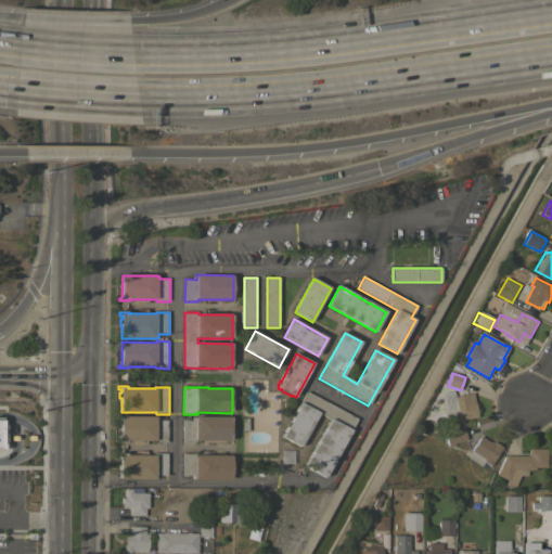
[(357,419),(324,477),(305,466),(331,420),(319,413),(300,447),(283,437),(308,391),(357,419)]
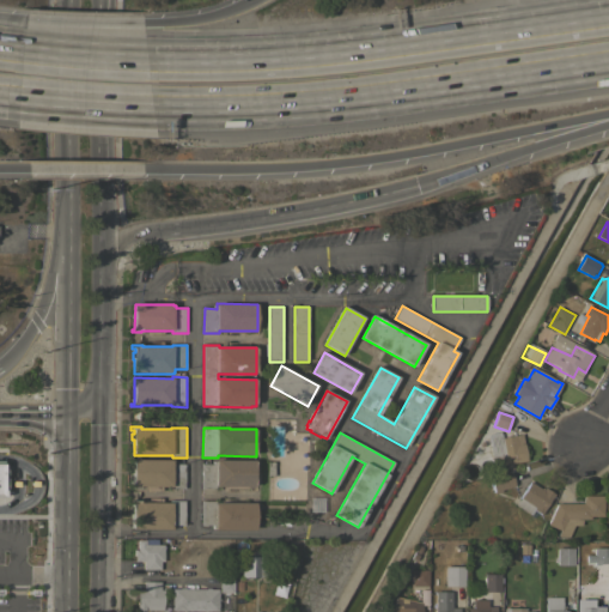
[(529,461),(494,468),(488,436),(491,434),(500,432),(503,438),(523,435),(529,461)]
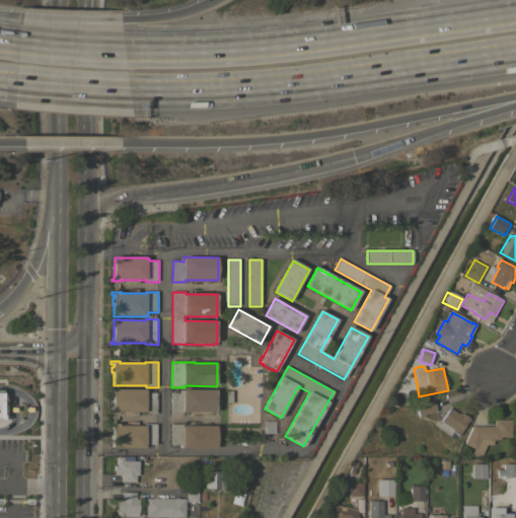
[(147,389),(147,391),(148,391),(148,393),(158,393),(158,414),(145,414),(145,412),(139,412),(139,414),(113,414),(114,389),(147,389)]
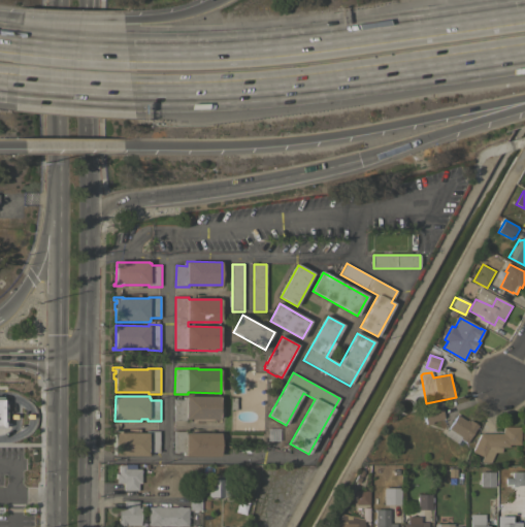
[(221,397),(221,420),(215,420),(215,421),(197,421),(197,424),(194,424),(194,420),(188,420),(188,421),(174,421),(174,400),(185,400),(185,398),(187,398),(187,396),(221,397)]
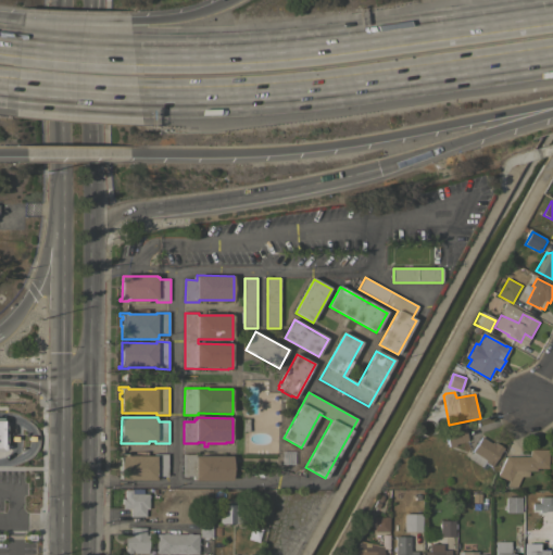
[(445,433),(465,427),(469,441),(456,444),(456,446),(450,449),(445,433)]
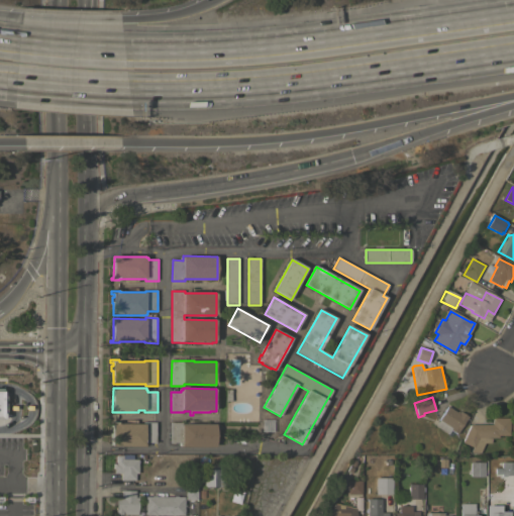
[(436,426),(448,407),(458,413),(458,412),(460,413),(461,412),(470,417),(458,434),(452,431),(449,435),(436,426)]
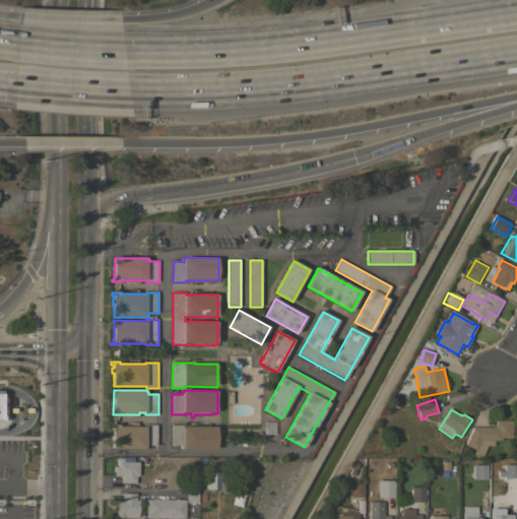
[(497,428),(497,420),(514,420),(514,438),(503,439),(503,441),(496,441),(496,446),(489,446),(483,457),(473,457),(476,450),(466,446),(474,428),(497,428)]
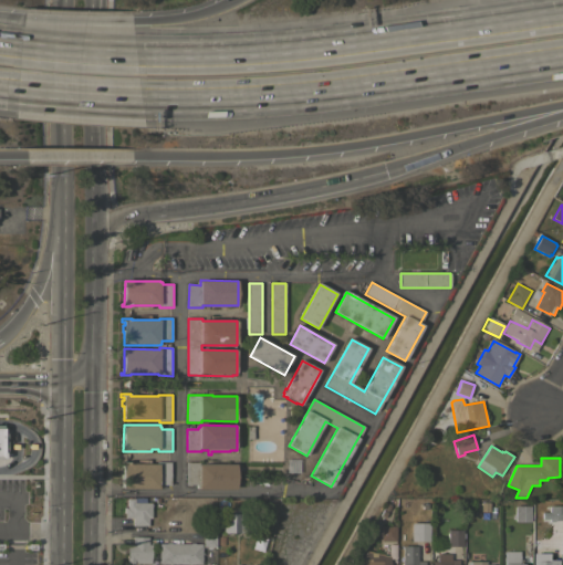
[(171,485),(160,485),(160,488),(159,488),(159,490),(123,489),(123,462),(131,462),(131,464),(158,466),(158,462),(173,462),(171,485)]
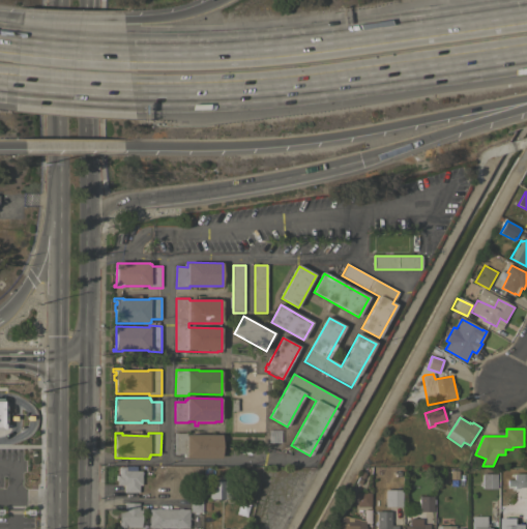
[(186,459),(186,458),(185,458),(185,454),(175,454),(175,433),(187,433),(187,435),(222,436),(222,459),(186,459)]
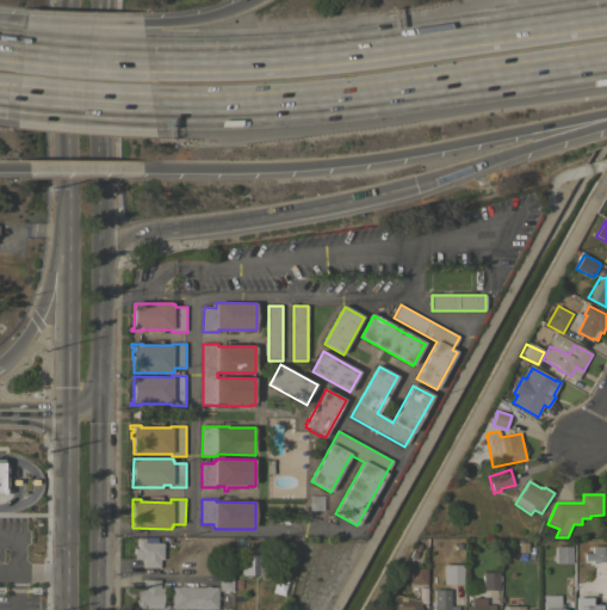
[(165,560),(161,560),(161,568),(144,568),(146,560),(136,560),(136,549),(138,549),(138,538),(154,538),(154,543),(165,543),(165,560)]
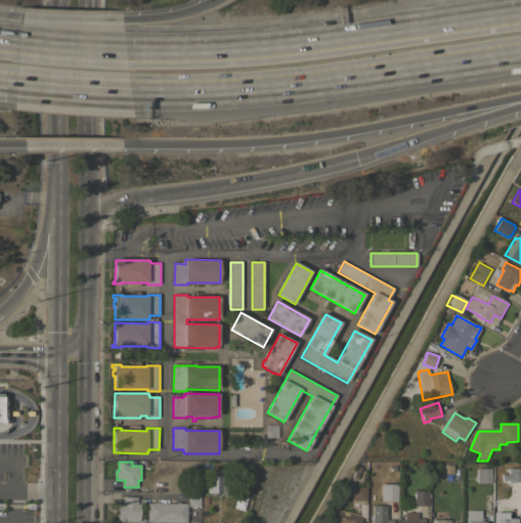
[(492,484),(478,483),(478,469),(493,469),(492,484)]
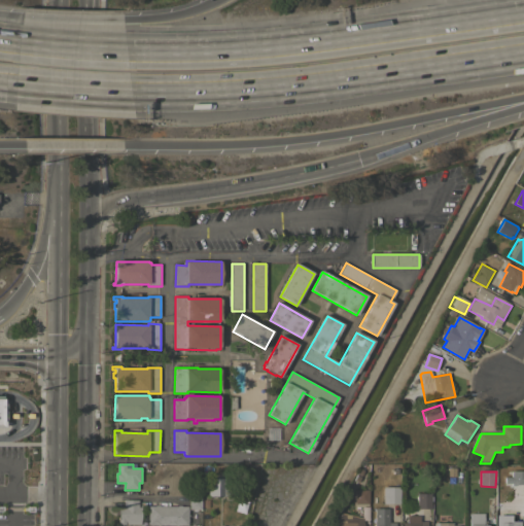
[(511,486),(523,485),(523,471),(511,471),(511,486)]
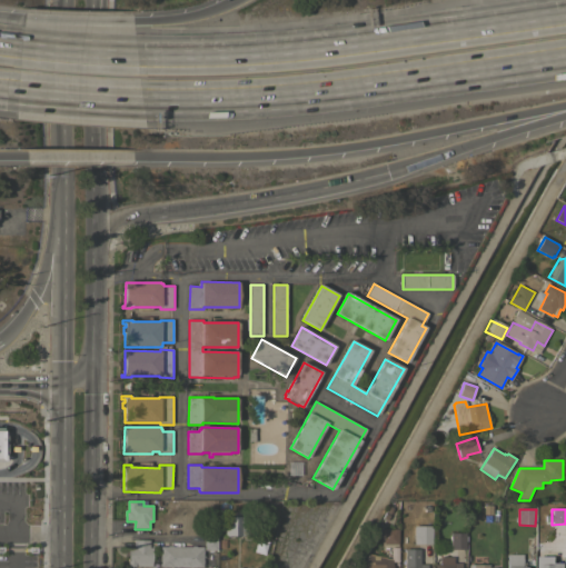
[(249,514),(249,524),(259,524),(259,532),(249,532),(249,537),(226,536),(226,517),(229,517),(230,512),(249,514)]
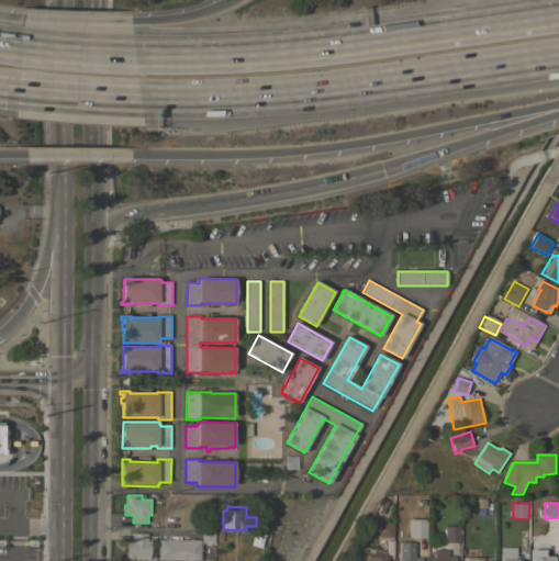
[(428,538),(411,538),(411,520),(428,520),(428,538)]
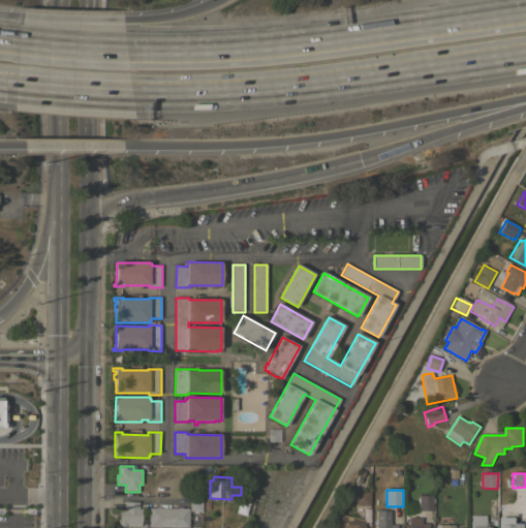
[(371,506),(357,506),(357,492),(371,492),(371,506)]
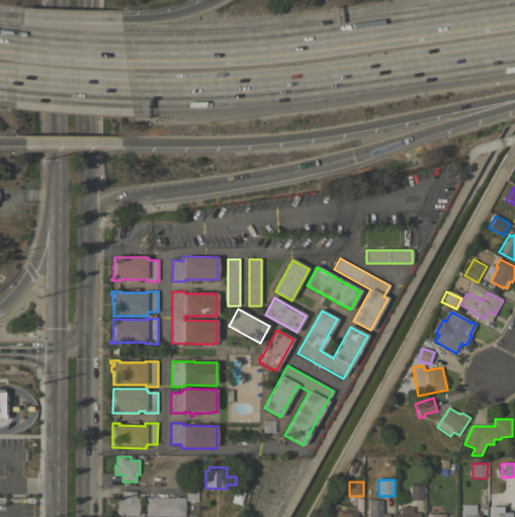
[(425,501),(411,501),(411,500),(410,500),(410,497),(411,497),(411,486),(425,486),(425,501)]
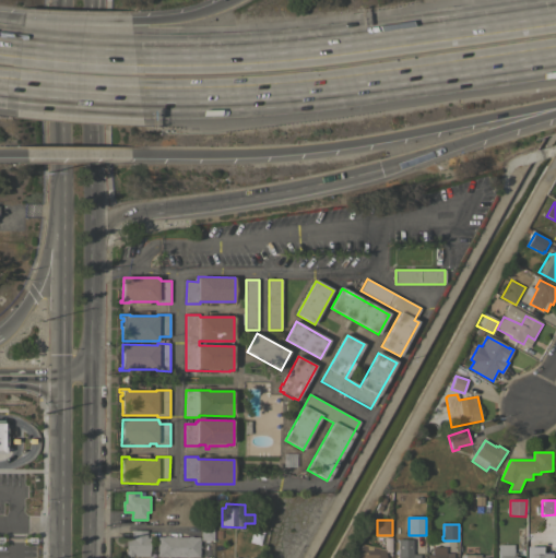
[(215,541),(202,541),(202,526),(215,526),(215,541)]
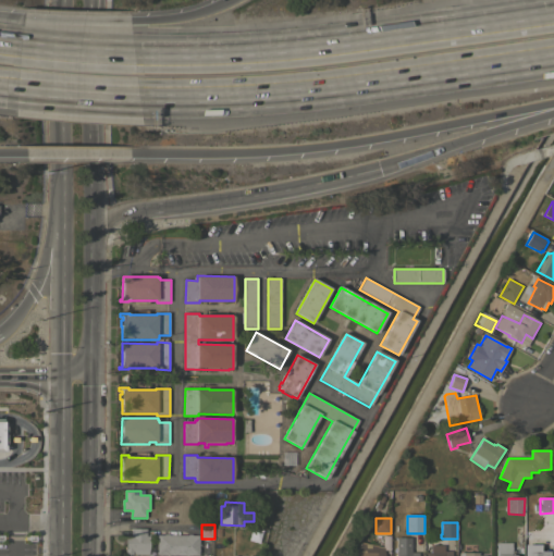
[(249,541),(253,528),(265,531),(260,544),(249,541)]
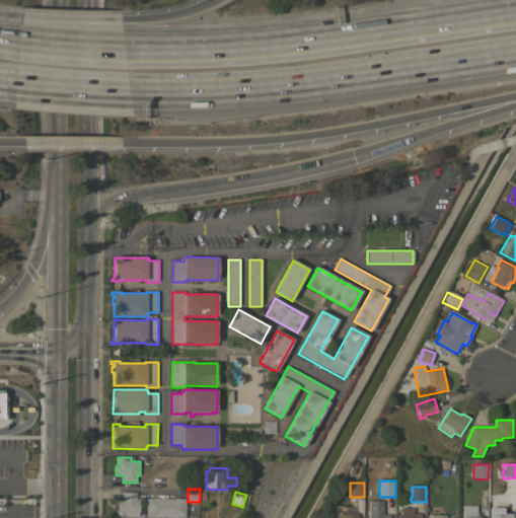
[(491,492),(505,492),(505,503),(491,504),(491,492)]
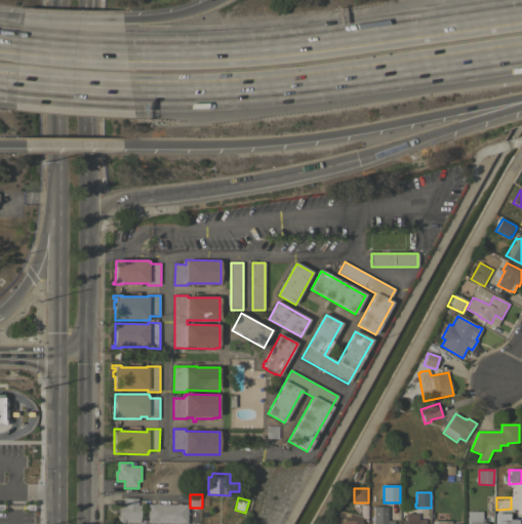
[(119,523),(119,514),(117,514),(117,507),(119,507),(119,506),(125,506),(124,498),(138,498),(138,506),(142,506),(142,523),(119,523)]
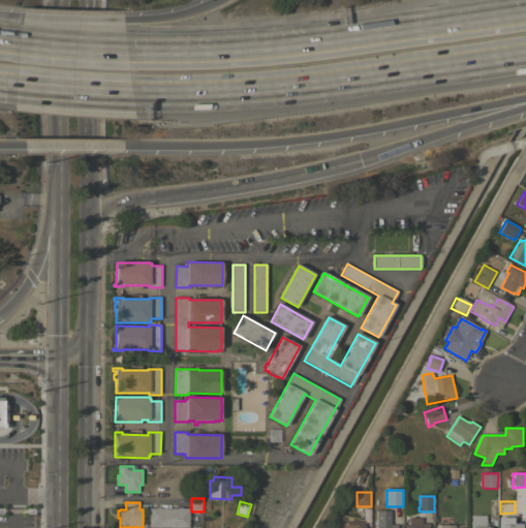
[(150,527),(150,517),(149,517),(149,511),(150,511),(150,508),(157,508),(157,507),(161,507),(161,508),(179,508),(184,508),(184,509),(190,509),(190,527),(150,527)]
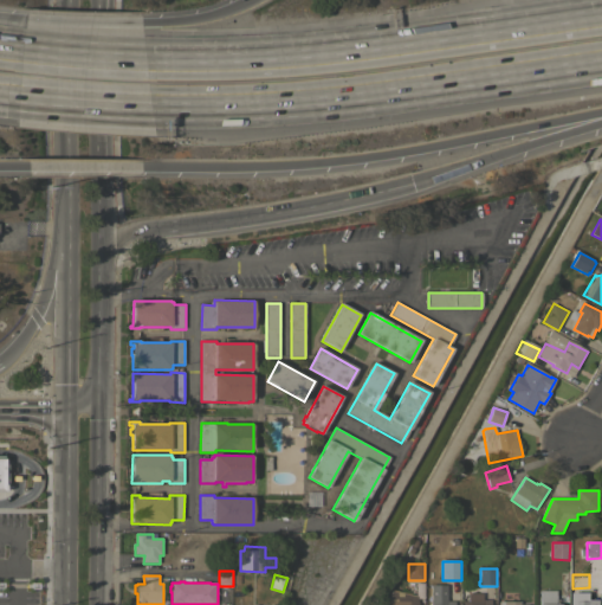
[(432,604),(432,585),(448,586),(448,602),(457,602),(457,604),(432,604)]
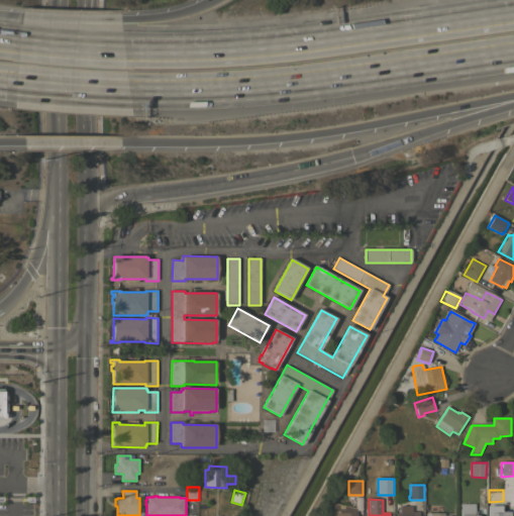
[(325,515),(325,512),(331,512),(334,503),(354,509),(355,510),(358,515),(325,515)]
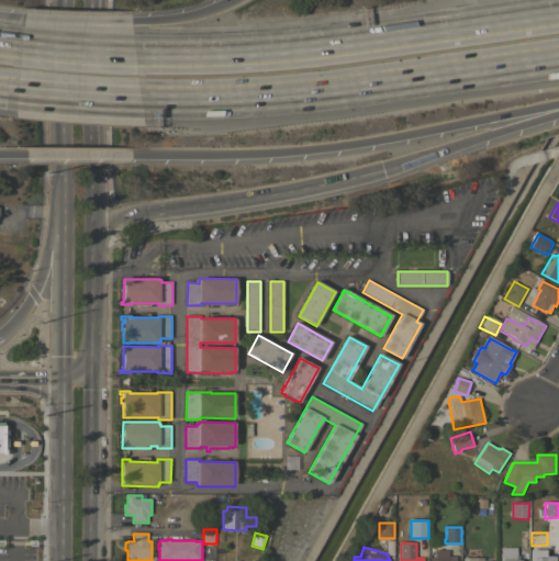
[(502,560),(503,548),(518,548),(518,560),(502,560)]
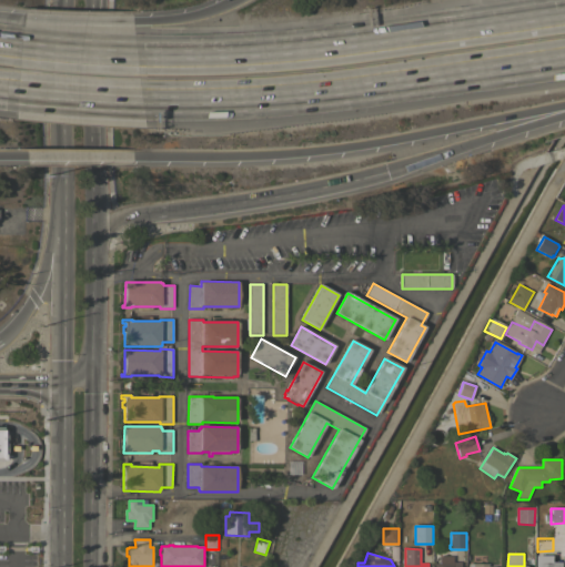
[(461,566),(462,563),(453,563),(454,556),(436,556),(435,566),(461,566)]
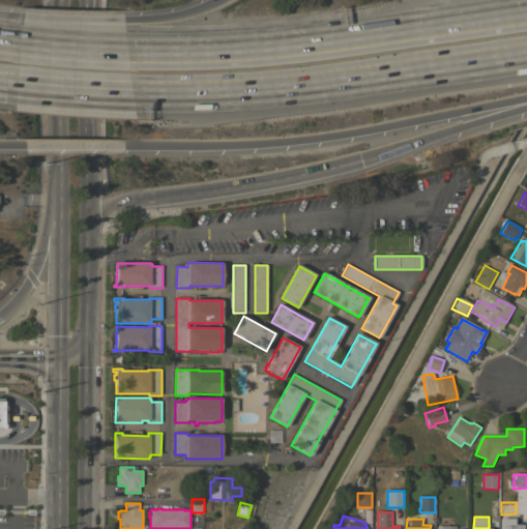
[(501,528),(501,520),(519,520),(519,526),(526,526),(526,528),(501,528)]
